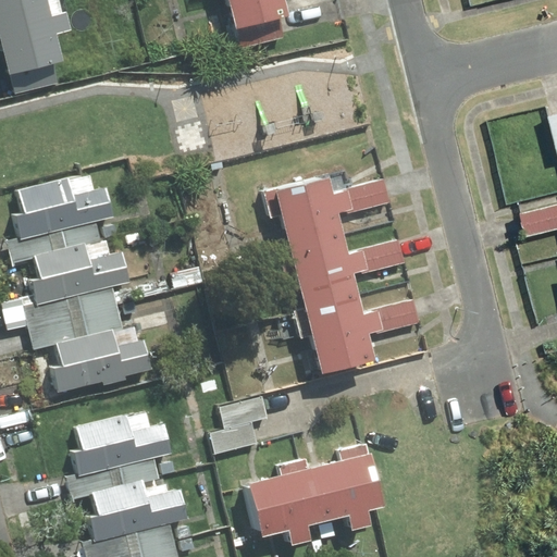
[(49,19),(34,22),(28,0),(0,0),(0,82),(46,71),(39,42),(54,39),(49,19)]
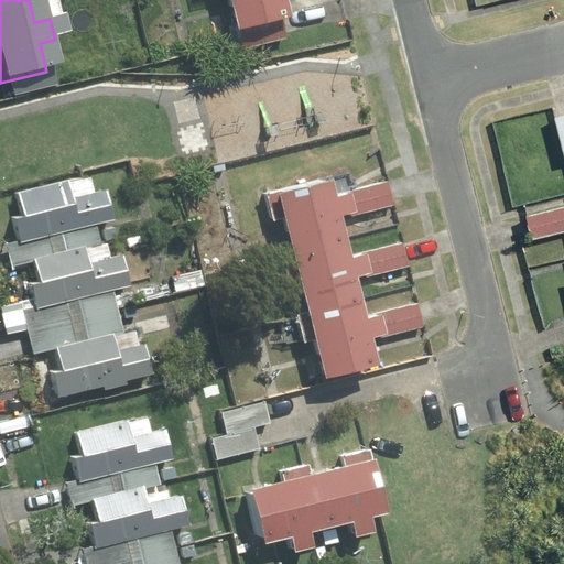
[(212,0),(221,34),(272,21),(266,0),(212,0)]
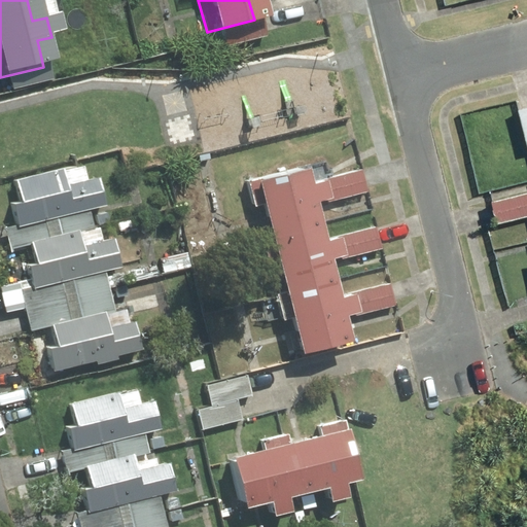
[(259,38),(254,21),(213,31),(217,49),(259,38)]
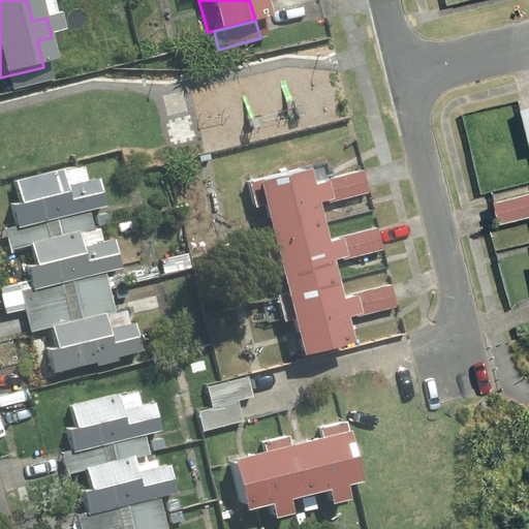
[(528,112),(517,115),(528,160),(528,112)]
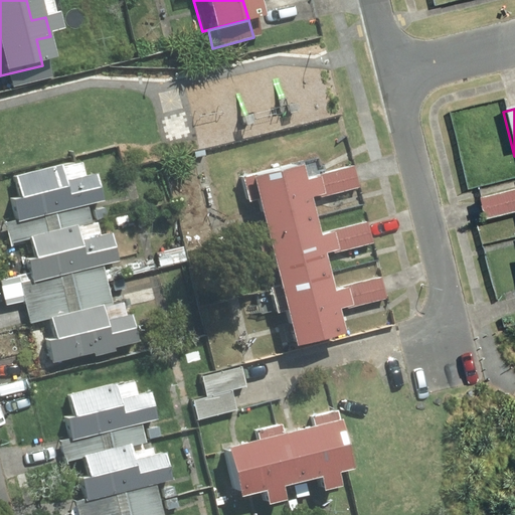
[(81,159),(16,176),(22,197),(16,198),(21,219),(7,223),(12,242),(32,237),(37,259),(29,261),(32,273),(0,280),(0,282),(6,306),(25,301),(31,323),(52,318),(58,338),(49,340),(55,363),(95,353),(96,355),(117,350),(117,347),(140,341),(133,314),(128,315),(124,302),(113,305),(103,265),(121,261),(114,232),(101,235),(98,223),(94,224),(89,205),(106,201),(98,171),(86,174),(81,159)]
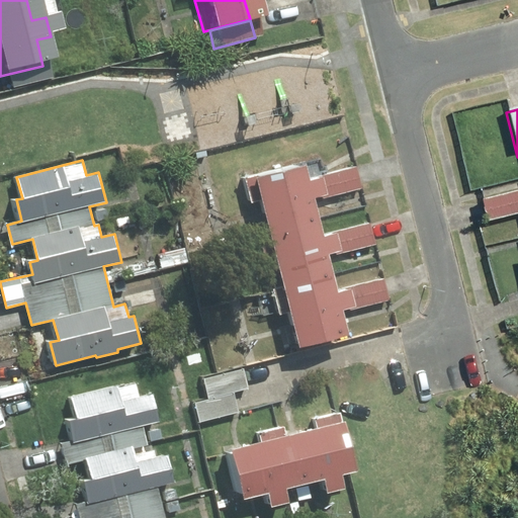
[(266,291),(281,351),(330,338),(324,316),(339,313),(334,292),(319,296),(309,257),(325,253),(321,237),(306,241),(295,202),(311,198),(306,180),(291,184),(286,168),(237,180),(252,236),(266,291)]
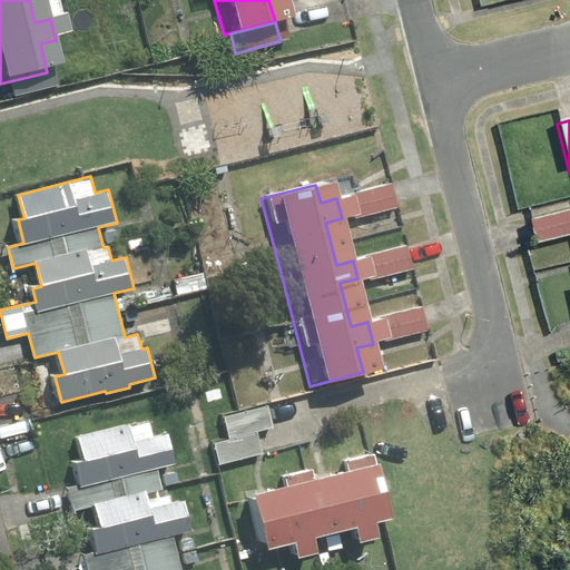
[(385,185),(342,196),(347,220),(392,209),(385,185)]
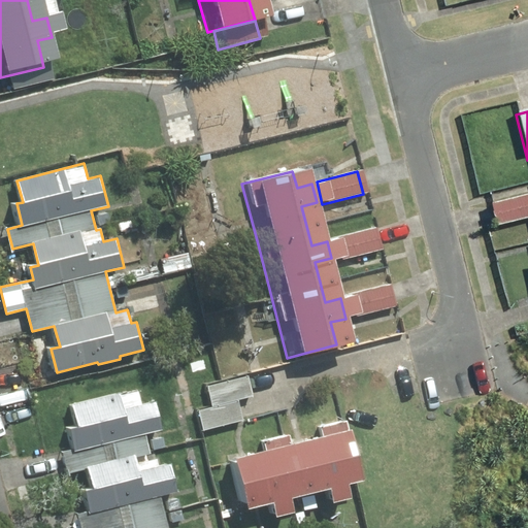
[(527,197),(490,206),(496,230),(527,222),(527,197)]
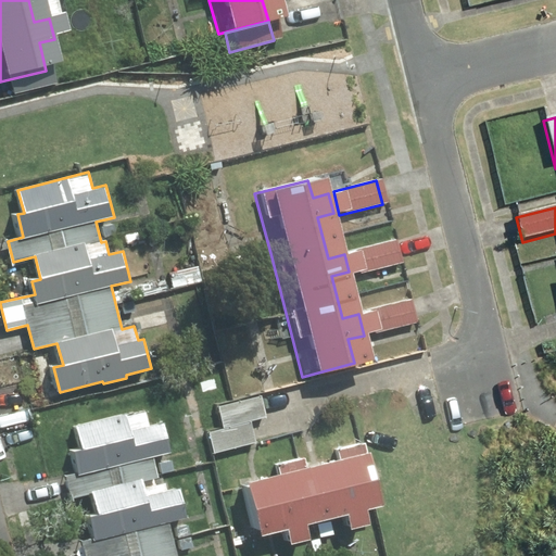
[(390,241),(348,252),(354,276),(395,265),(390,241)]
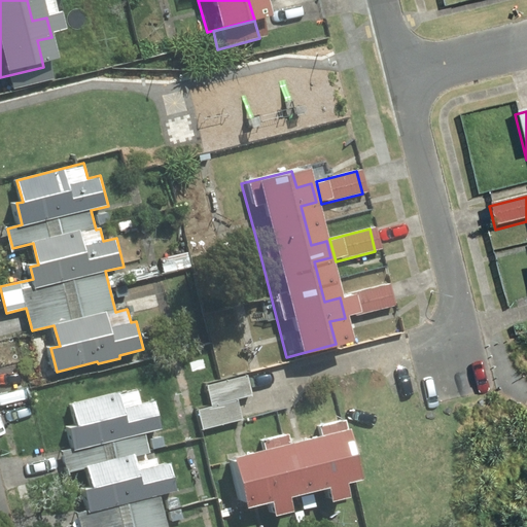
[(384,285),(344,295),(350,318),(390,308),(384,285)]
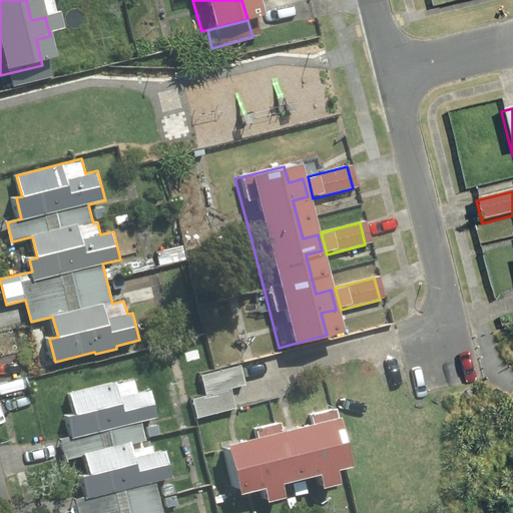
[(194,379),(199,397),(239,386),(234,367),(194,379)]
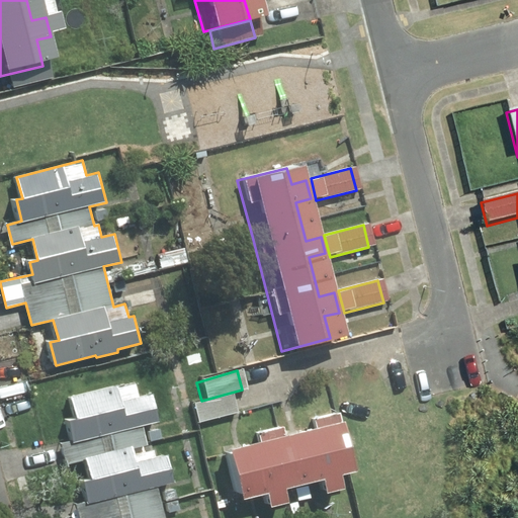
[(136,380),(70,398),(76,419),(70,421),(75,441),(61,445),(66,464),(86,459),(92,481),(83,483),(88,501),(66,507),(68,517),(165,517),(158,488),(175,483),(168,454),(156,457),(152,445),(149,446),(144,427),(160,423),(153,393),(140,396),(136,380)]
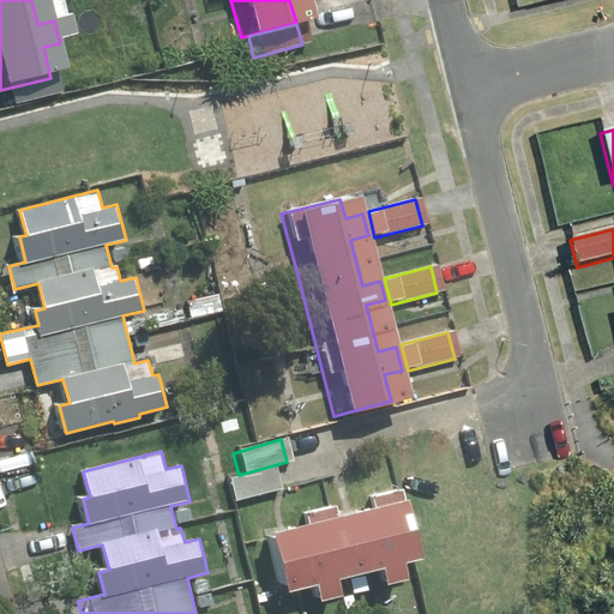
[(222,482),(228,504),(276,491),(270,469),(222,482)]
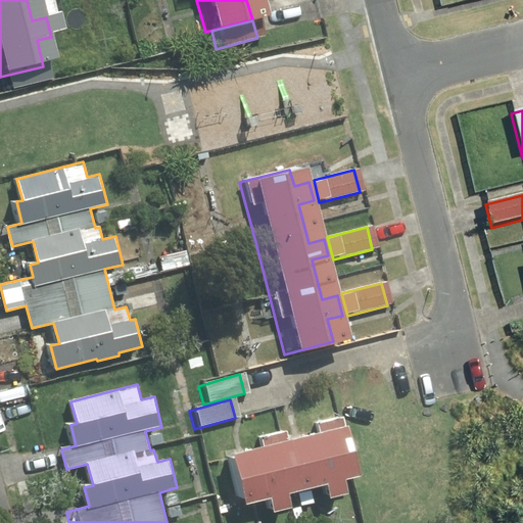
[(330,429),(215,461),(228,508),(253,501),(257,515),(275,510),(272,497),(310,487),(314,502),(331,496),(327,484),(344,479),(330,429)]
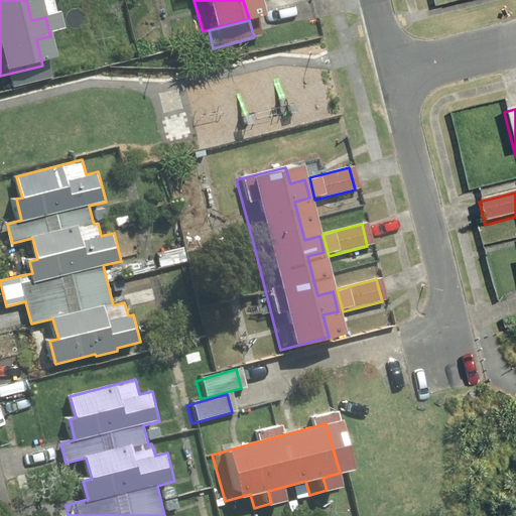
All buildings are outlined.
